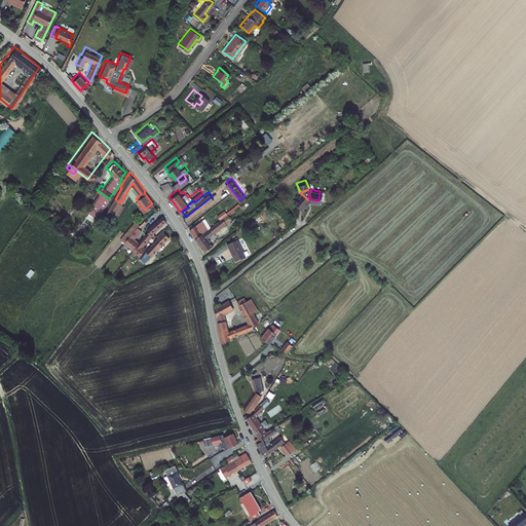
[(307,199),(300,192),(294,200),(301,207),(307,199)]
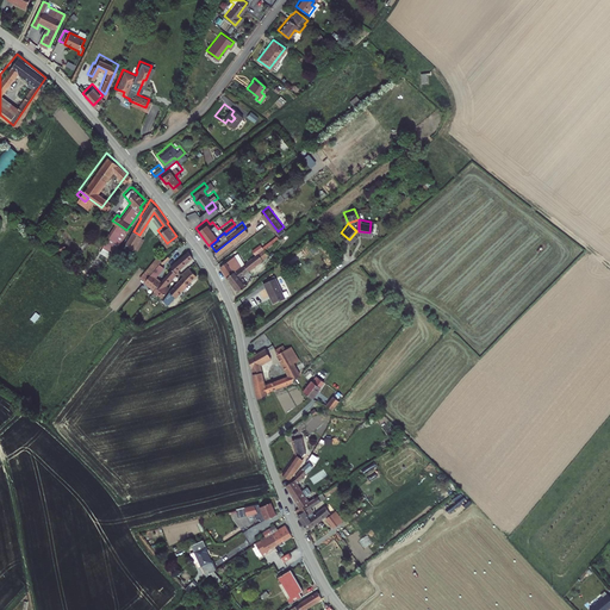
[(104,248),(113,255),(128,231),(126,230),(118,224),(104,248)]
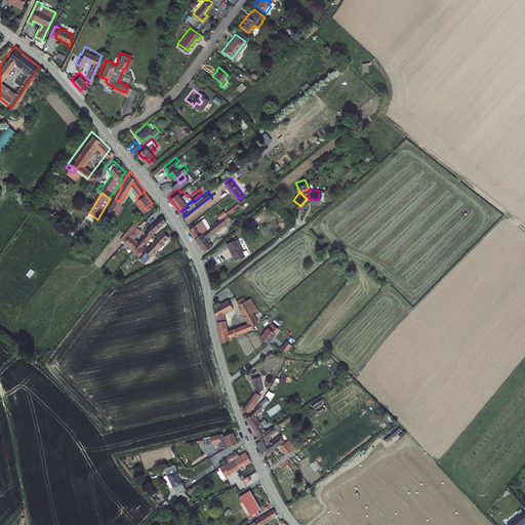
[(108,208),(114,212),(120,202),(115,199),(114,198),(108,208)]
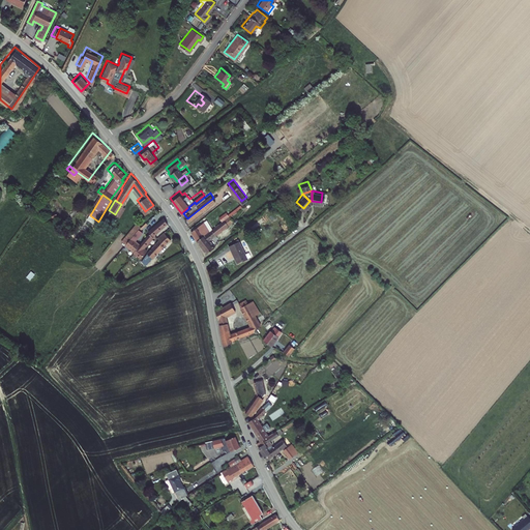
[(134,249),(140,255),(147,246),(143,243),(152,232),(152,231),(166,217),(162,212),(147,229),(149,231),(140,241),(134,249)]
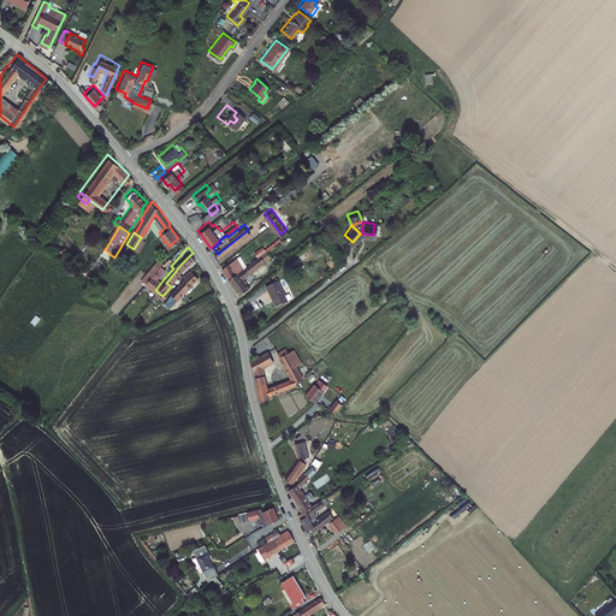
[(238,252),(220,266),(227,277),(244,264),(241,260),(243,258),(238,252)]
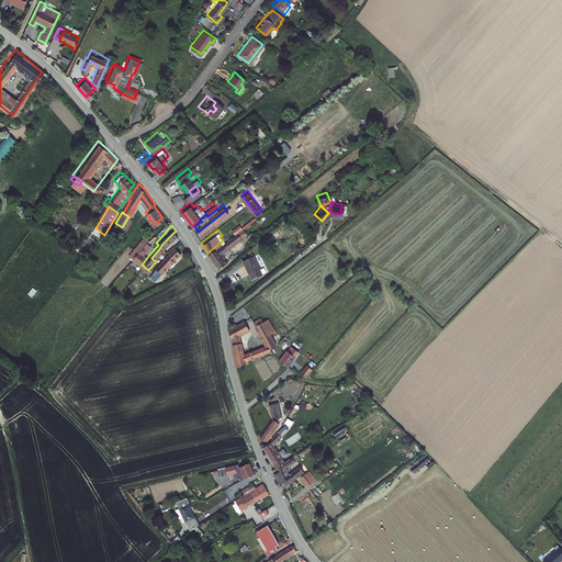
[(225,238),(223,240),(208,253),(218,267),(226,260),(220,251),(234,240),(229,235),(225,238)]
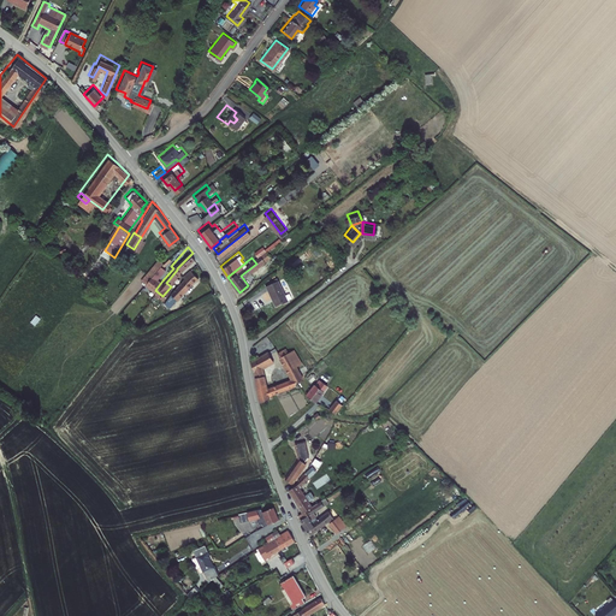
[(144,282),(155,290),(163,280),(160,279),(155,276),(161,267),(159,265),(144,282)]
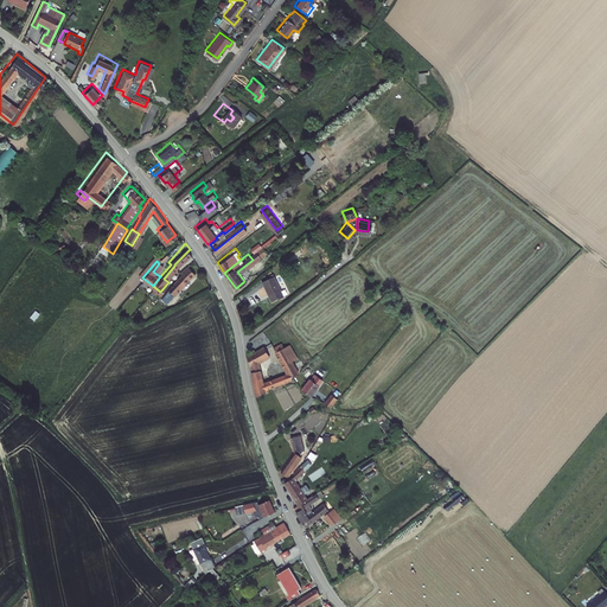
[(158,275),(160,276),(171,264),(168,262),(158,275)]
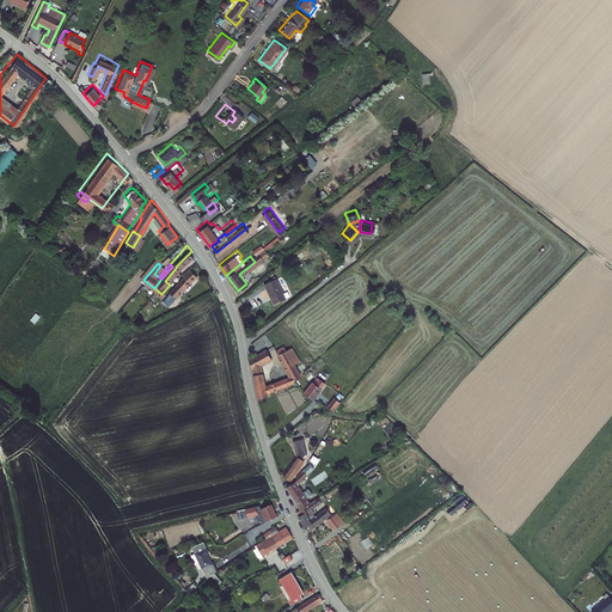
[(183,275),(170,288),(176,294),(188,282),(196,274),(189,264),(181,273),(183,275)]
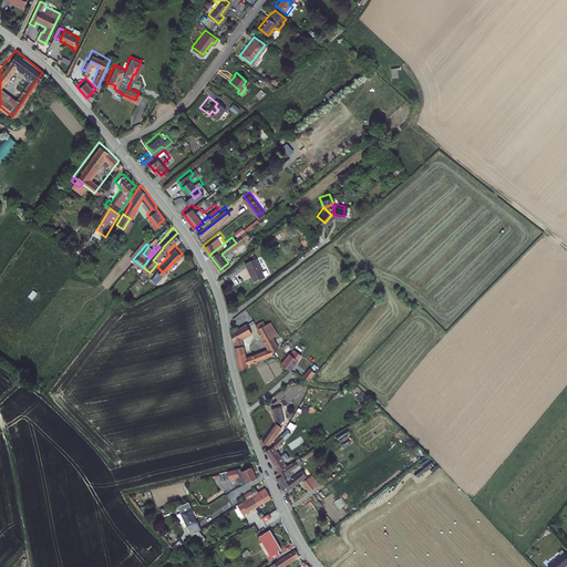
[(256,257),(245,261),(253,280),(265,275),(256,257)]
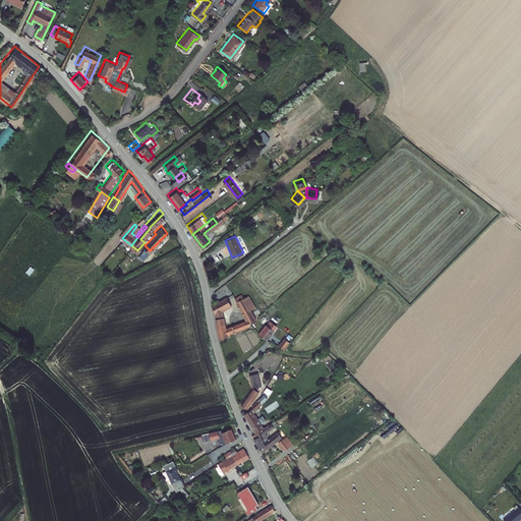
[(139,250),(145,255),(150,250),(145,245),(139,250)]
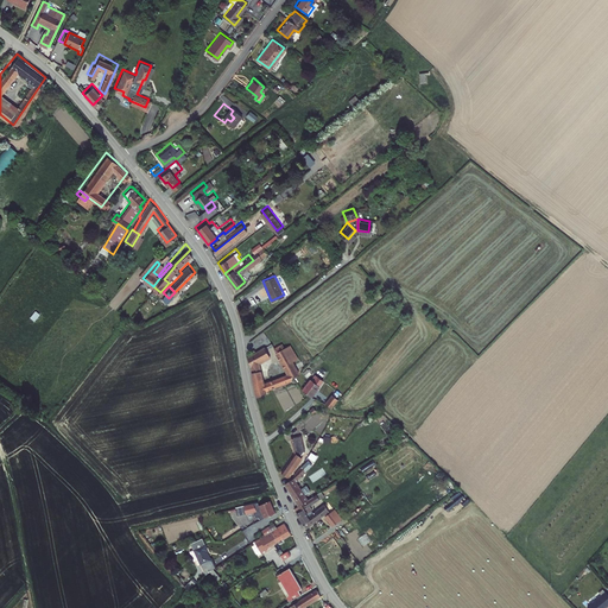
[(264,344),(246,354),(251,363),(253,372),(251,373),(257,397),(265,392),(264,387),(287,380),(287,379),(296,373),(289,361),(296,356),(289,344),(276,352),(287,372),(261,378),(258,360),(268,354),(264,344)]
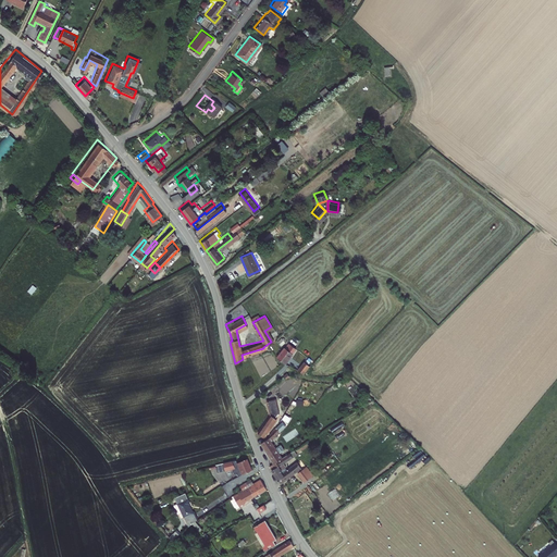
[(289,339),(277,355),(285,361),(297,345),(289,339)]
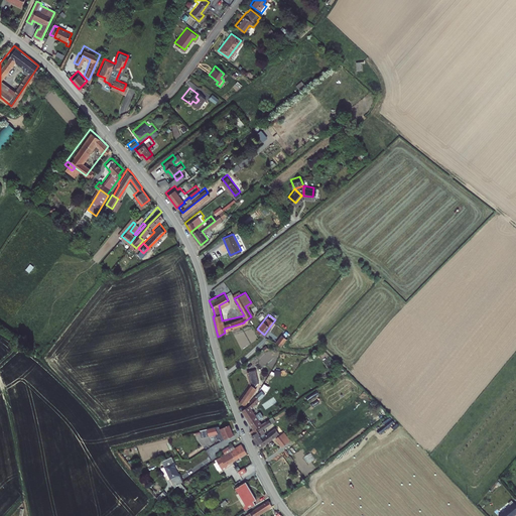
[(281,333),(276,339),(282,343),(287,337),(281,333)]
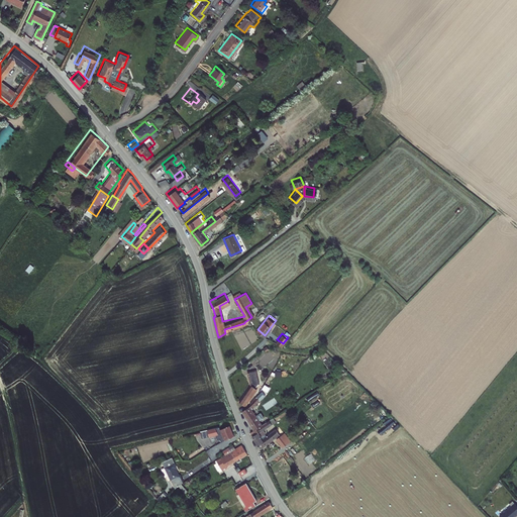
[(252,372),(246,375),(251,384),(252,382),(253,383),(252,385),(255,387),(257,383),(252,372)]
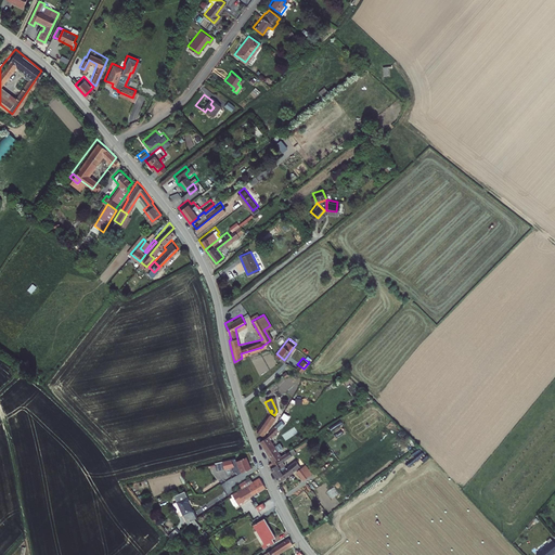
[(275,415),(274,415),(271,413),(272,411),(271,410),(270,412),(257,430),(262,435),(275,415)]
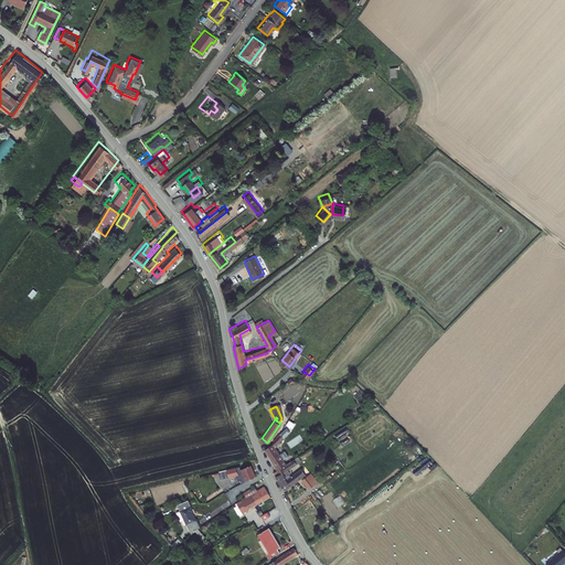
[(264,448),(277,467),(286,461),(275,446),(283,434),(278,430),(270,441),(272,443),(264,448)]
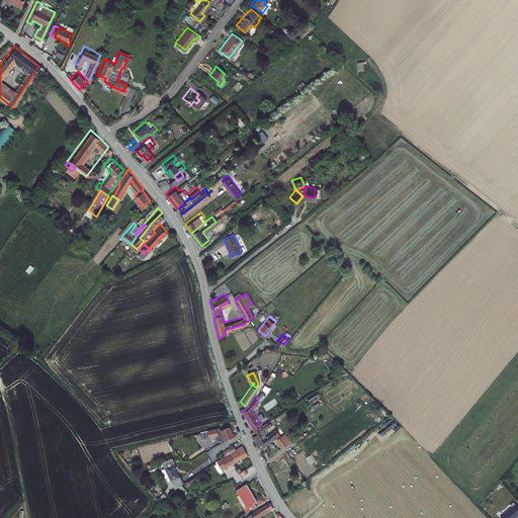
[(252,430),(254,434),(258,432),(264,428),(266,426),(268,425),(265,421),(262,423),(254,428),(252,430)]
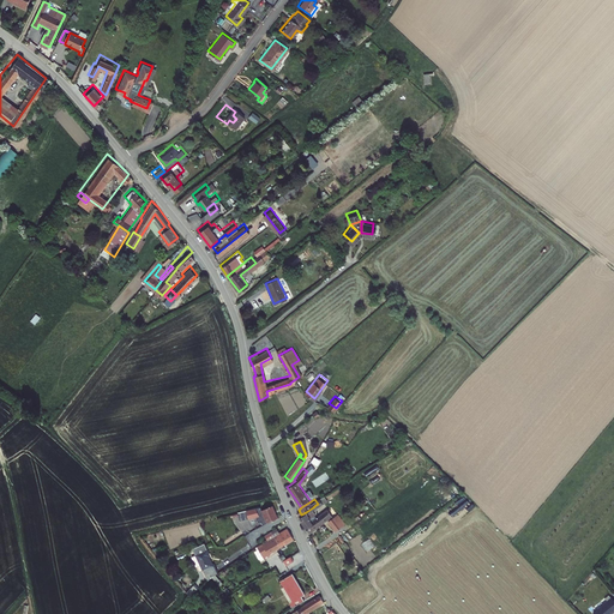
[(260,515),(263,521),(266,519),(268,521),(278,515),(272,504),(262,509),(264,513),(260,515)]
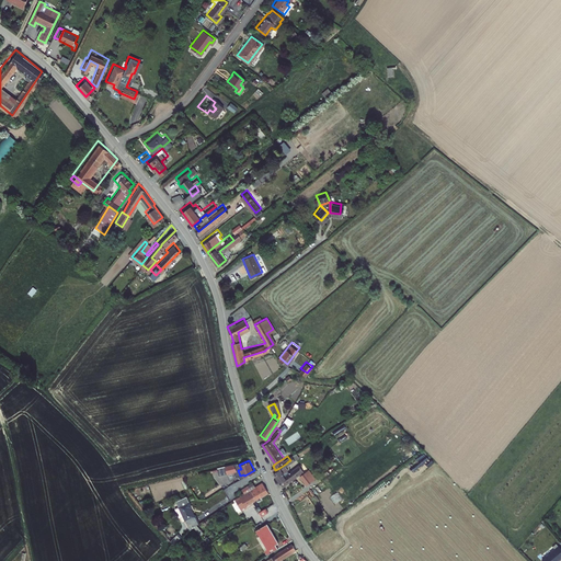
[(277,478),(283,484),(304,470),(302,468),(304,467),(302,465),(300,466),(299,465),(284,474),(279,468),(275,470),(278,477),(277,478)]
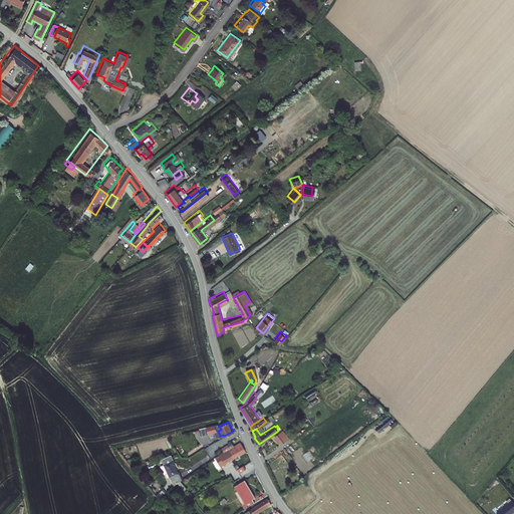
[(275,434),(279,440),(283,436),(279,431),(275,434)]
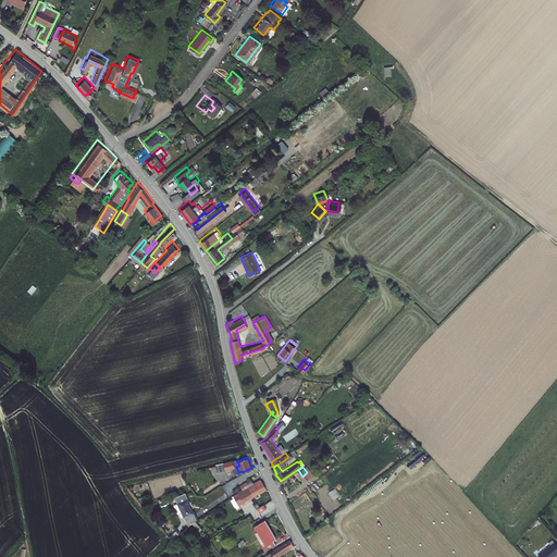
[(265,487),(261,478),(254,482),(250,477),(245,481),(254,495),(265,487)]
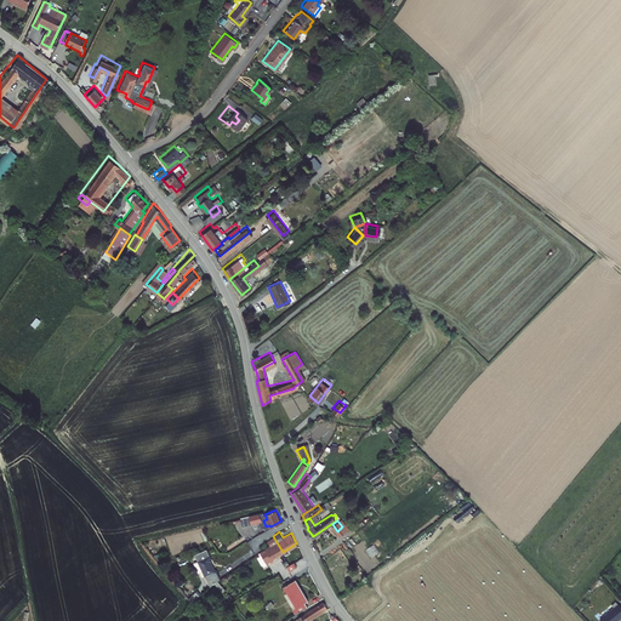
[(265,550),(271,559),(283,552),(273,536),(268,539),(272,545),(265,550)]
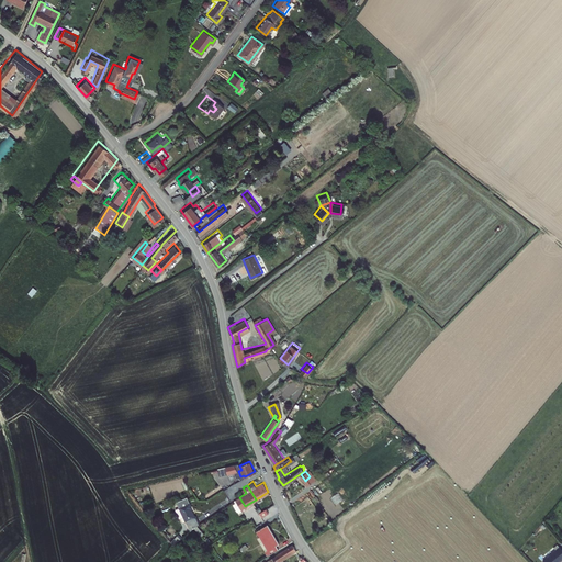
[(245,506),(239,497),(235,501),(236,503),(234,504),(238,512),(242,509),(246,507),(245,506)]
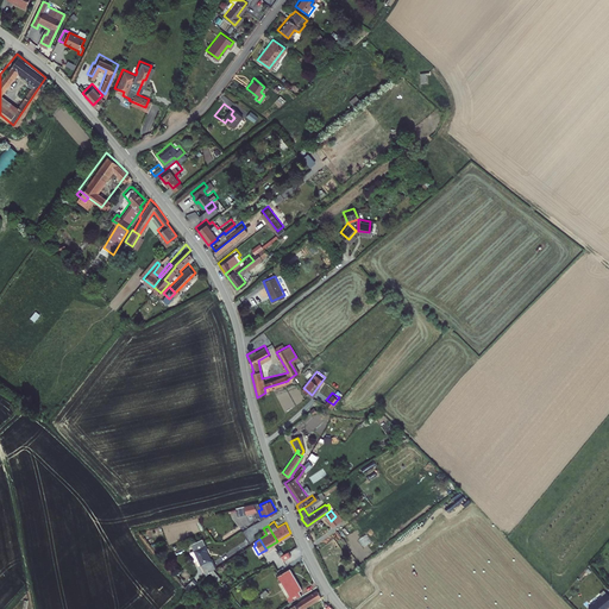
[(205,544),(194,548),(198,558),(206,575),(215,566),(212,559),(211,560),(206,551),(207,550),(205,544)]
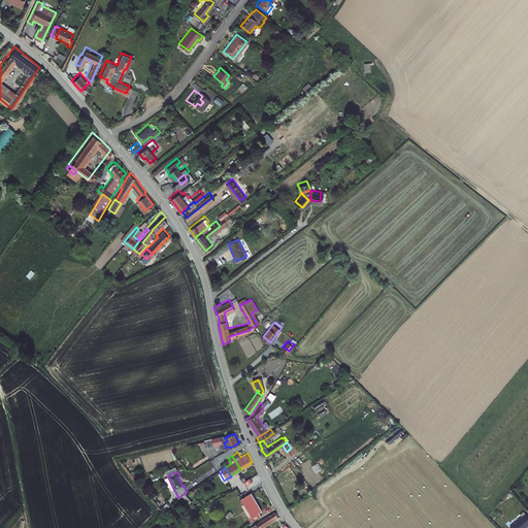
[(262,509),(251,492),(240,498),(252,516),(249,517),(251,520),(261,515),(259,512),(262,509)]
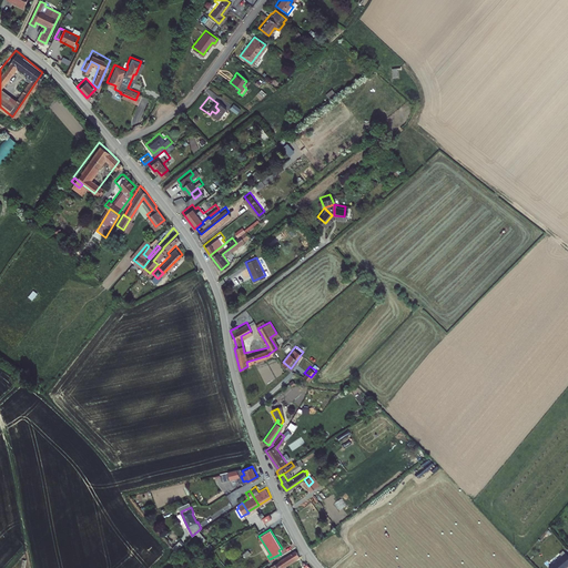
[(171,547),(174,550),(182,544),(179,540),(171,547)]
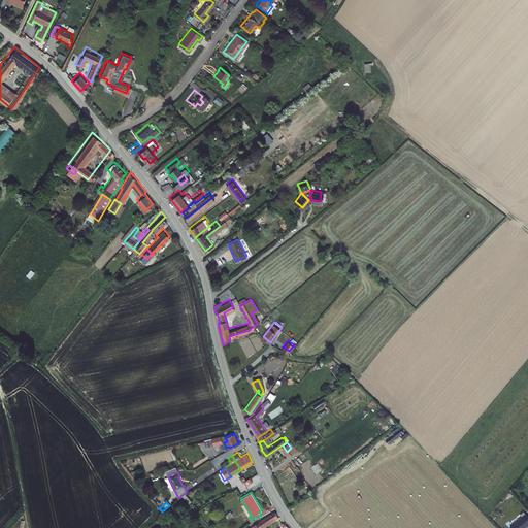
[(509,527),(523,527),(527,524),(527,513),(524,508),(520,512),(523,516),(512,524),(513,526),(509,527)]
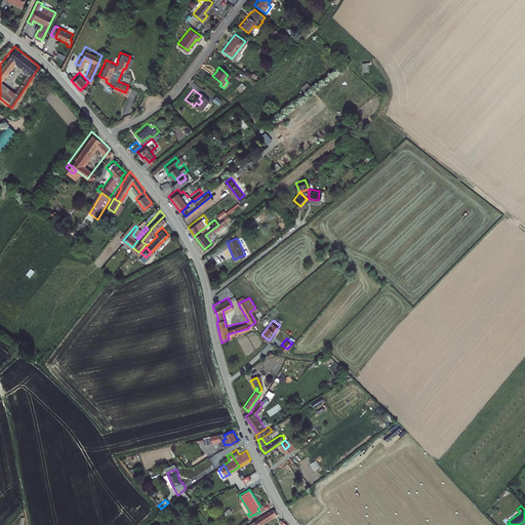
[(251,521),(253,524),(260,524),(276,513),(273,508),(251,521)]
